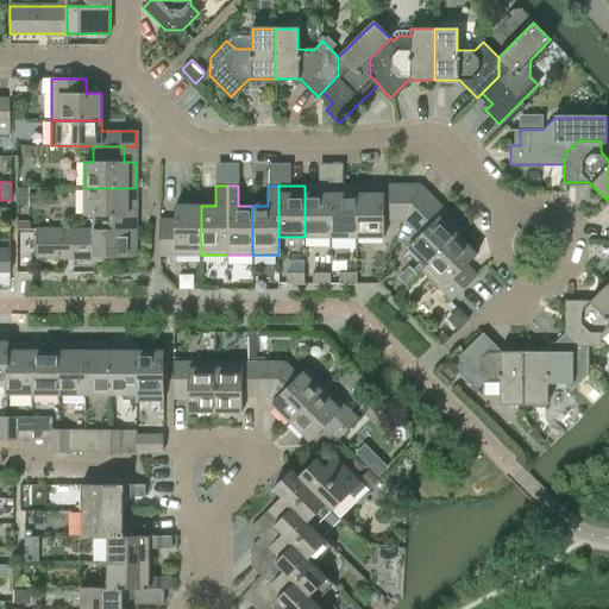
[(331,237),(331,186),(305,186),(305,237),(331,237)]
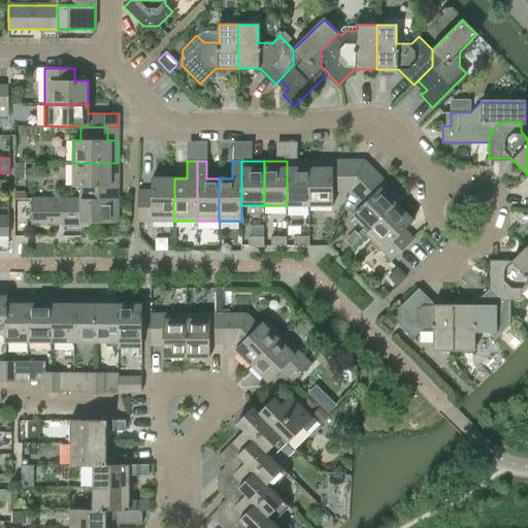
[(309,205),(309,161),(287,161),(287,205),(309,205)]
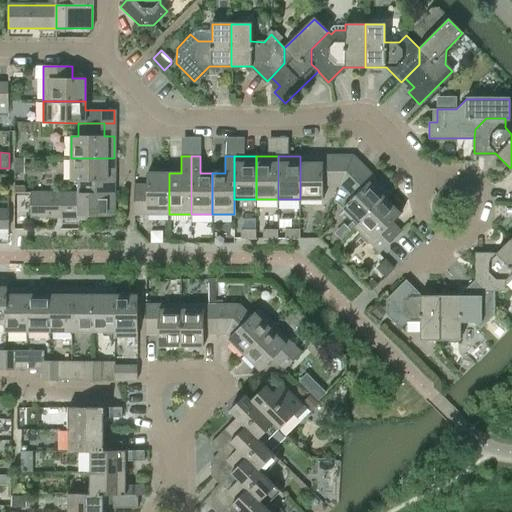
[(300,156),(300,199),(322,199),(322,185),(340,185),(352,156),(300,156)]
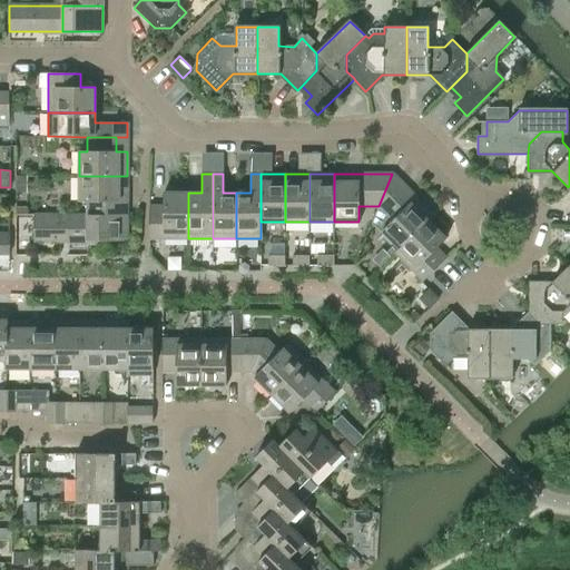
[(428,220),(434,215),(392,174),(379,206),(393,219),(382,232),(400,249),(428,220)]
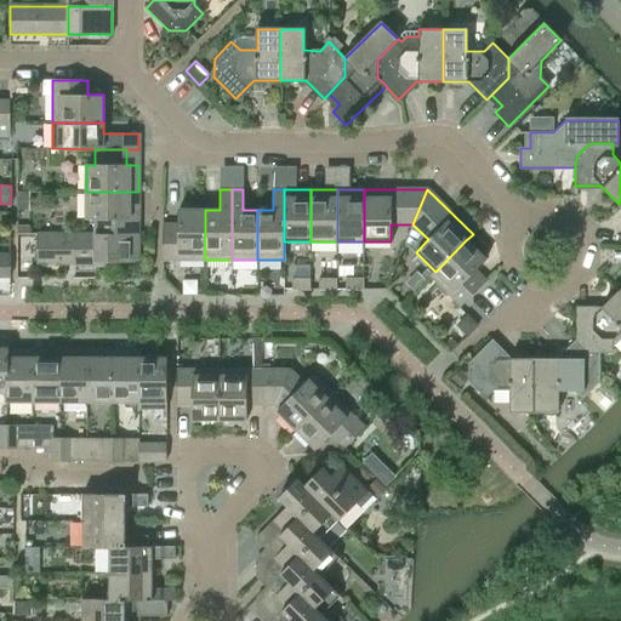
[(17,191),(17,210),(30,210),(30,191),(17,191)]
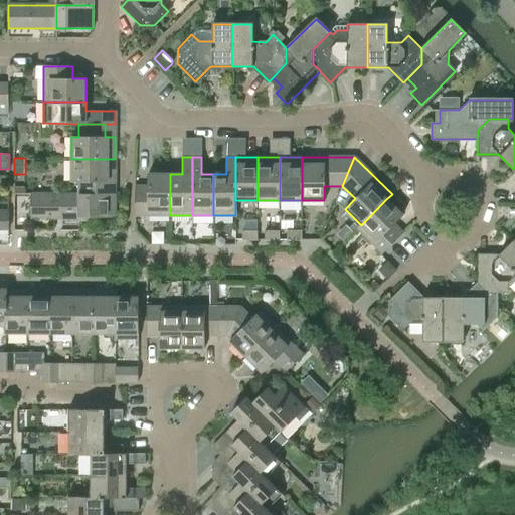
[(115,159),(71,159),(71,182),(78,182),(79,195),(105,194),(105,182),(115,182),(115,159)]
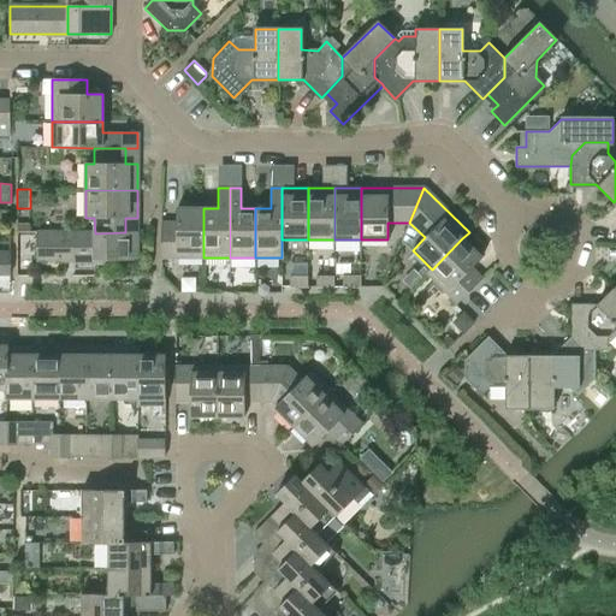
[(203,258),(203,208),(176,208),(176,223),(161,223),(161,258),(203,258)]
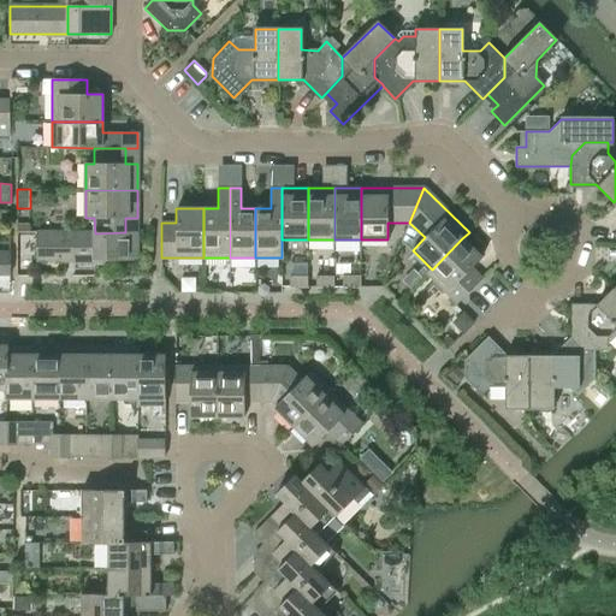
[(95,234),(36,232),(36,260),(94,260),(95,234)]
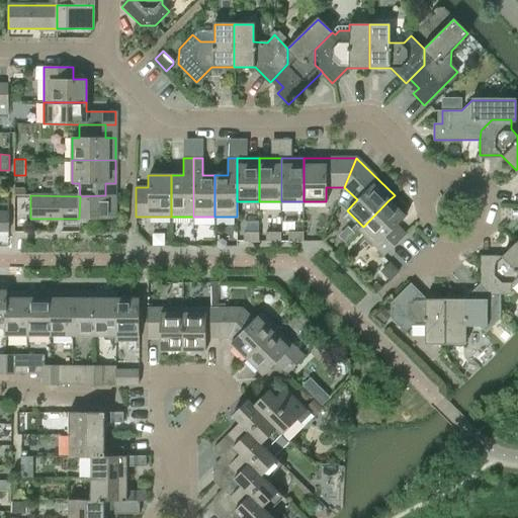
[(80,196),(79,219),(115,220),(115,195),(105,195),(80,196)]
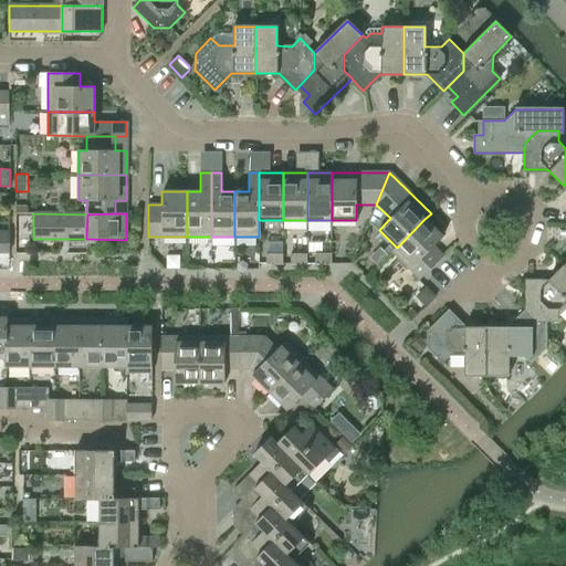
[(420,279),(442,257),(433,247),(442,237),(425,219),(397,248),(392,251),(420,279)]
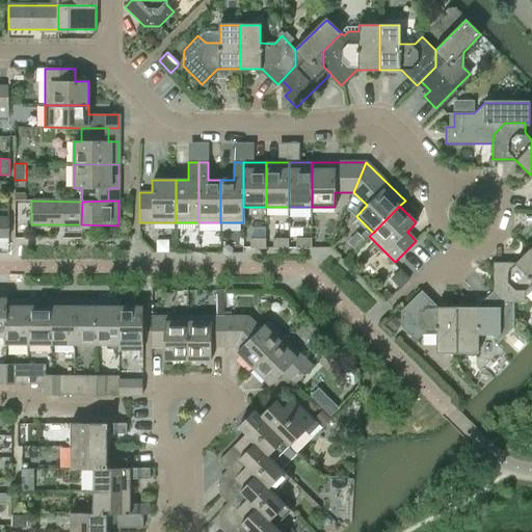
[(0,237),(7,237),(8,237),(8,218),(0,218),(0,237)]
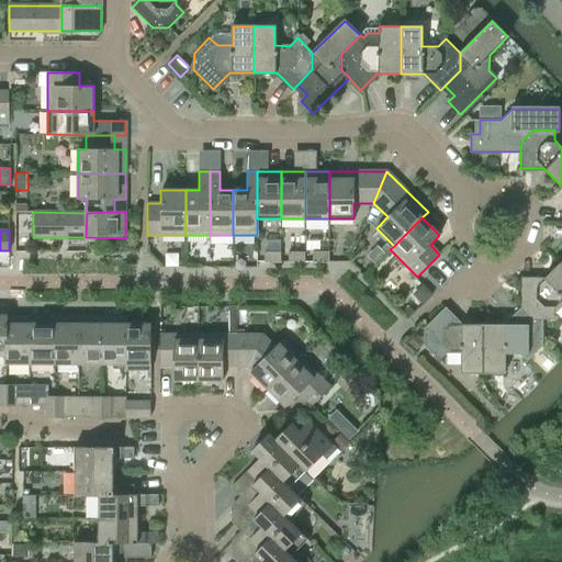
[(265,262),(281,263),(281,251),(265,251),(265,262)]
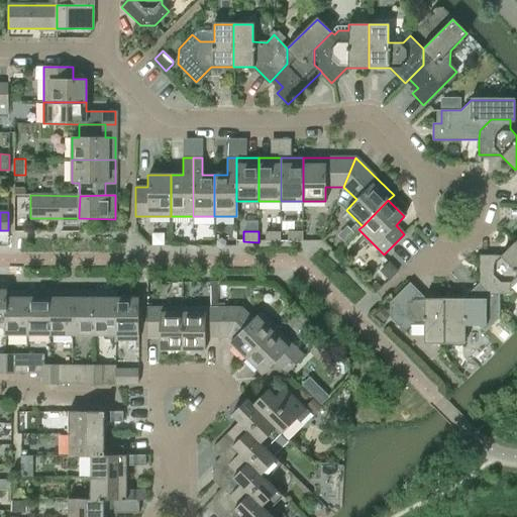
[(266,231),(266,241),(282,241),(281,231),(266,231)]
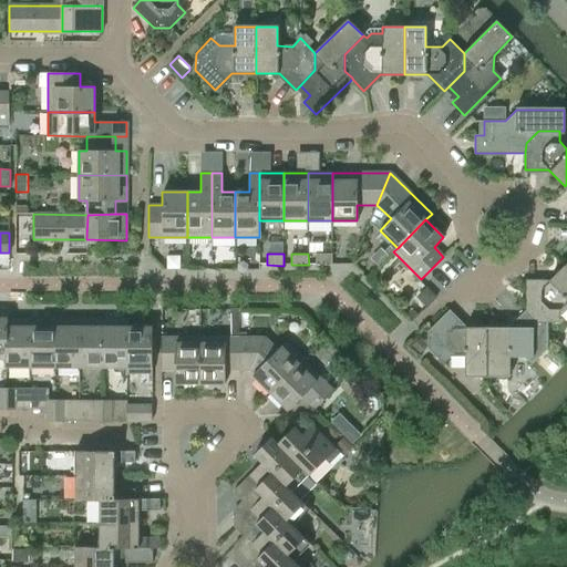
[(332,266),(332,264),(332,254),(316,254),(316,265),(332,266)]
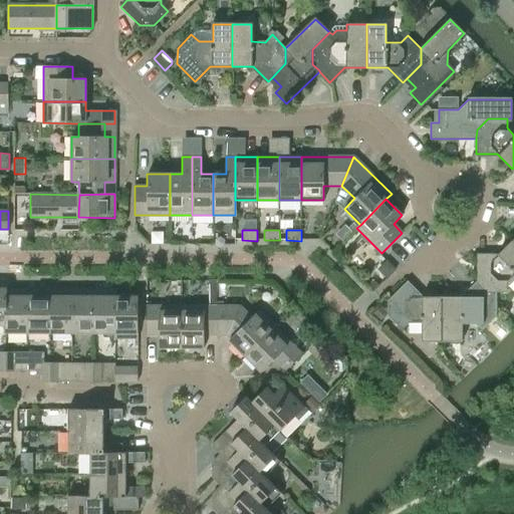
[(513,242),(512,241),(497,256),(476,256),(476,281),(478,283),(487,292),(496,292),(506,292),(506,282),(513,274),(513,242)]
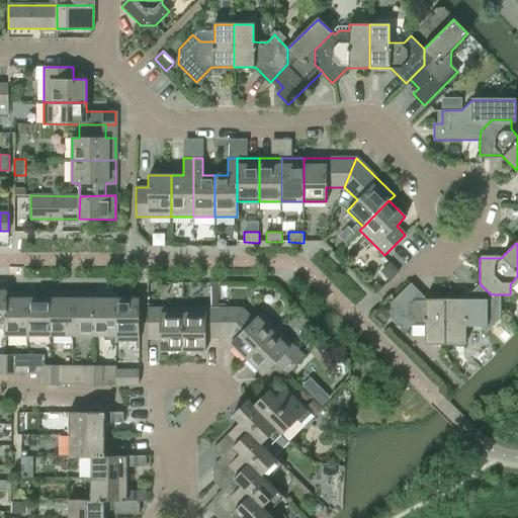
[(445,343),(445,299),(423,299),(409,284),(391,303),(391,318),(405,332),(411,325),(425,325),(425,343),(445,343)]
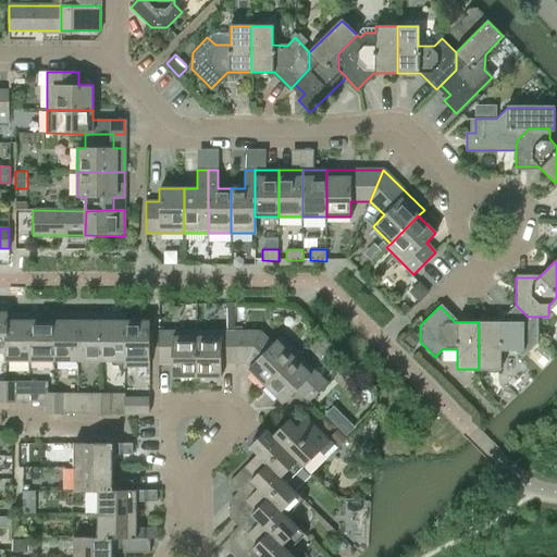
[(479,322),(479,369),(499,369),(499,349),(515,349),(522,357),(537,343),(537,317),(528,317),(518,307),(502,323),(479,322)]
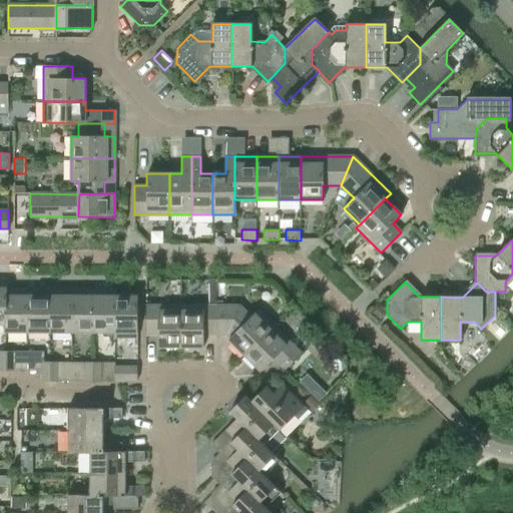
[(28,289),(7,289),(6,289),(5,325),(5,332),(27,332),(28,289)]
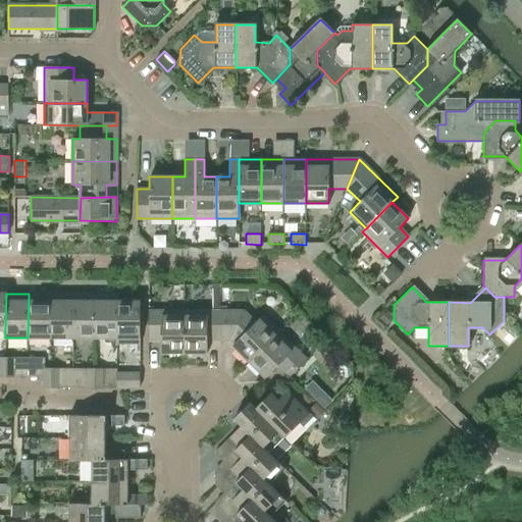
[(29,294),(28,337),(51,337),(51,294),(29,294)]
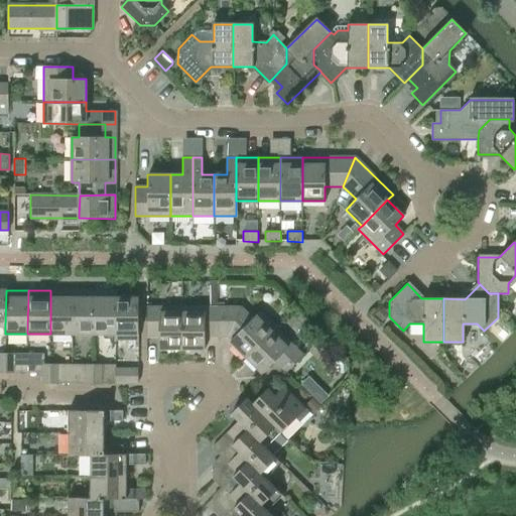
[(50,290),(50,334),(72,335),(72,290),(50,290)]
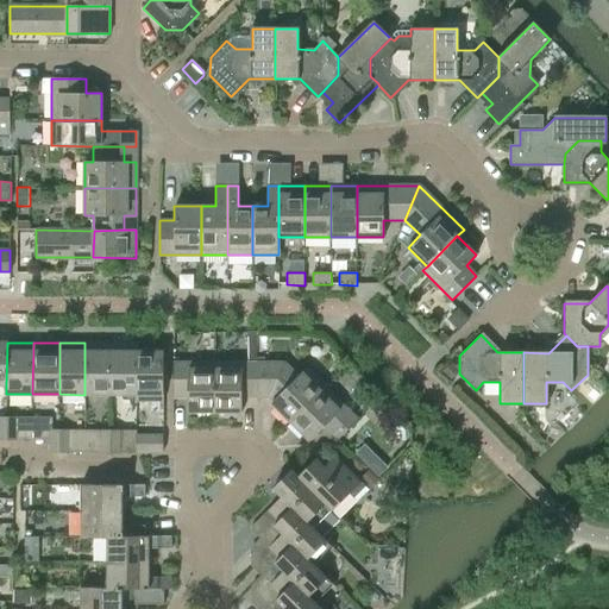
[(85,343),(85,395),(111,395),(111,343),(85,343)]
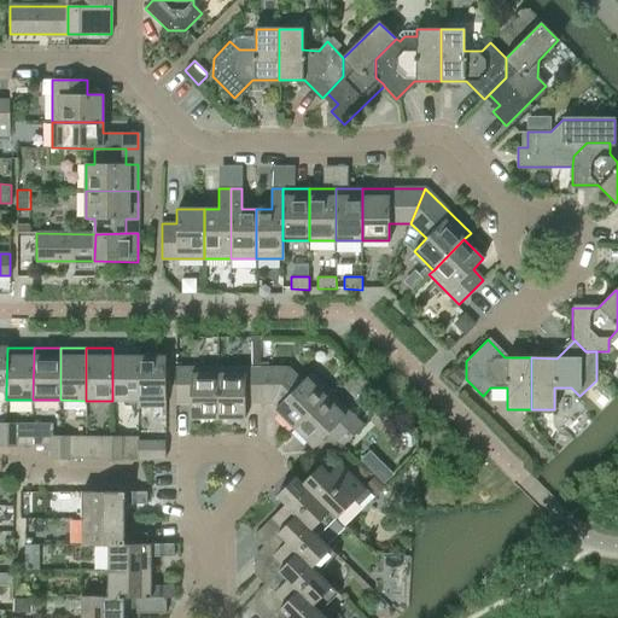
[(112,348),(112,401),(138,401),(139,356),(139,348),(112,348)]
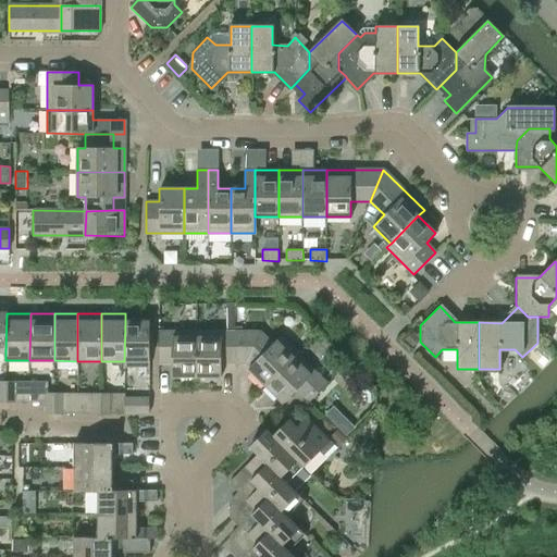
[(125,321),(124,361),(124,367),(149,367),(149,321),(125,321)]
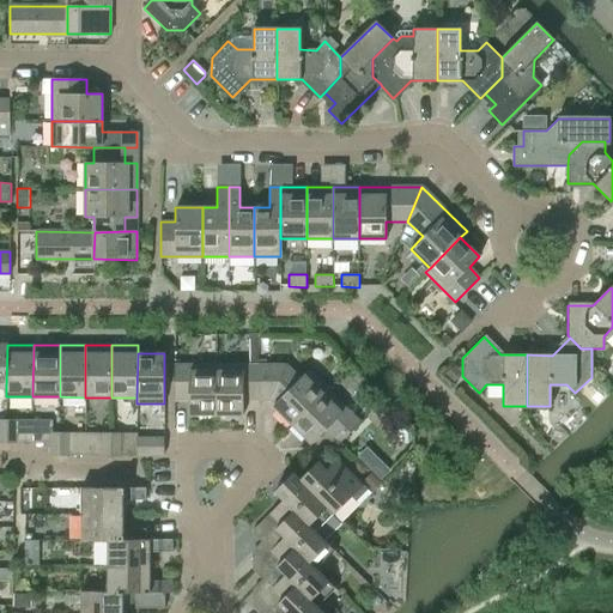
[(216,414),(217,365),(174,365),(174,400),(189,400),(189,414),(216,414)]
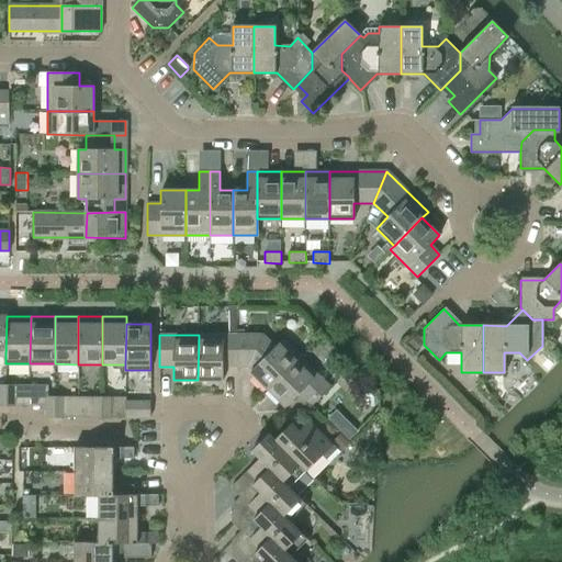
[(236,367),(237,335),(199,335),(198,380),(223,380),(223,367),(236,367)]
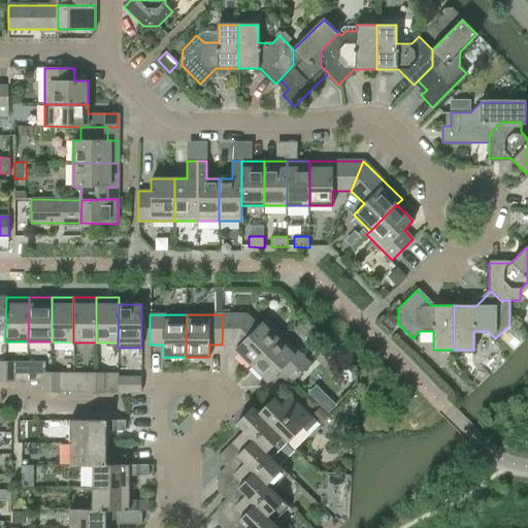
[(252,366),(282,335),(265,319),(258,326),(246,315),(223,315),(222,344),(233,344),(236,348),(235,350),(252,366)]
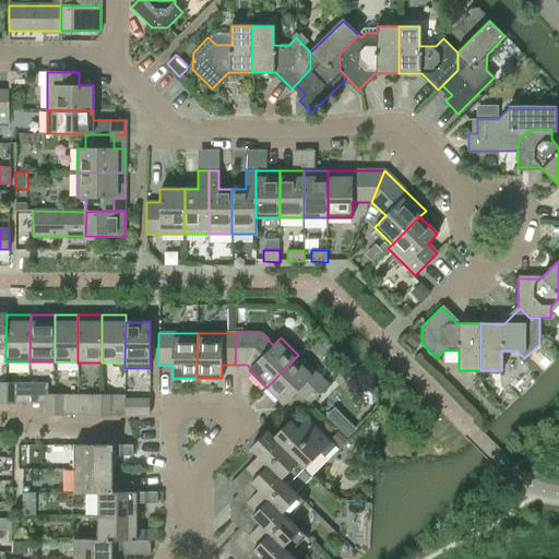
[(298,355),(266,388),(284,405),(296,392),(309,405),(329,385),(298,355)]
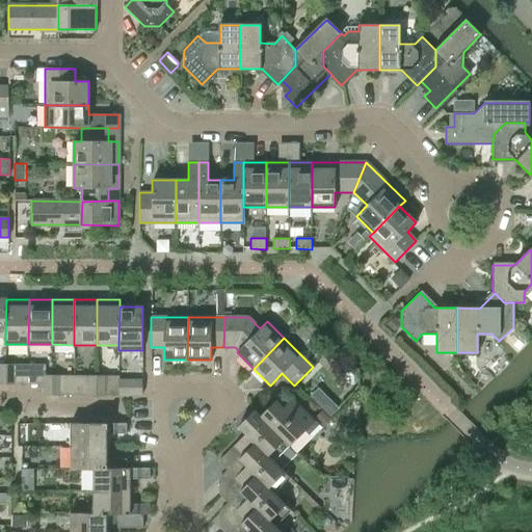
[(51,375),(46,375),(43,375),(44,396),(51,396),(51,375)]
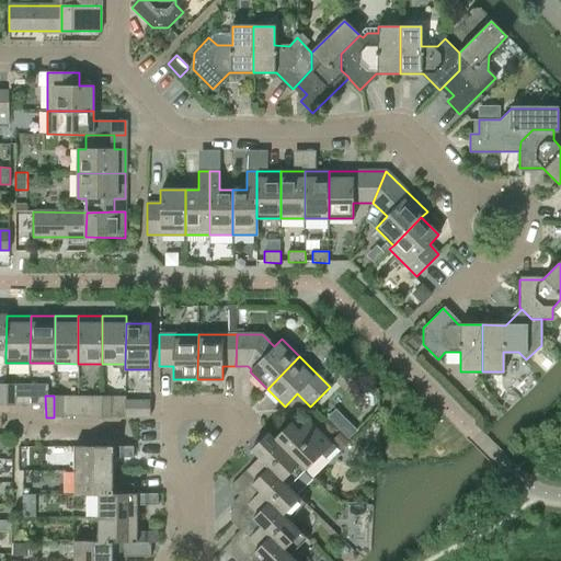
[(93,418),(102,418),(102,396),(92,396),(93,418)]
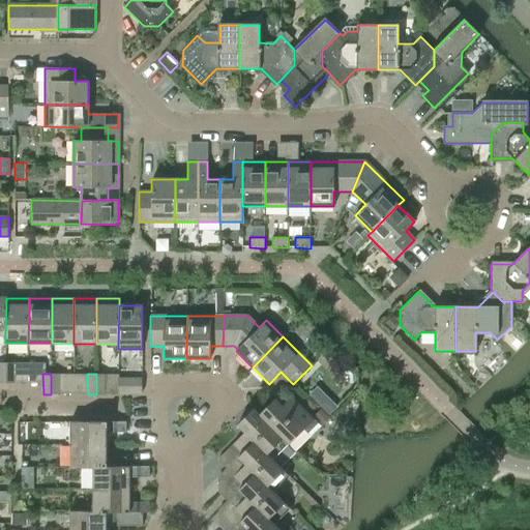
[(142,379),(118,379),(118,392),(142,392),(142,379)]
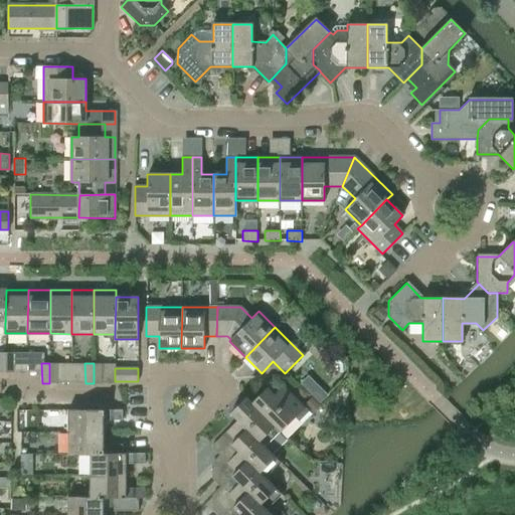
[(252,405),(279,431),(280,431),(280,432),(295,416),(302,423),(312,414),(284,386),(276,395),(268,388),(252,405)]
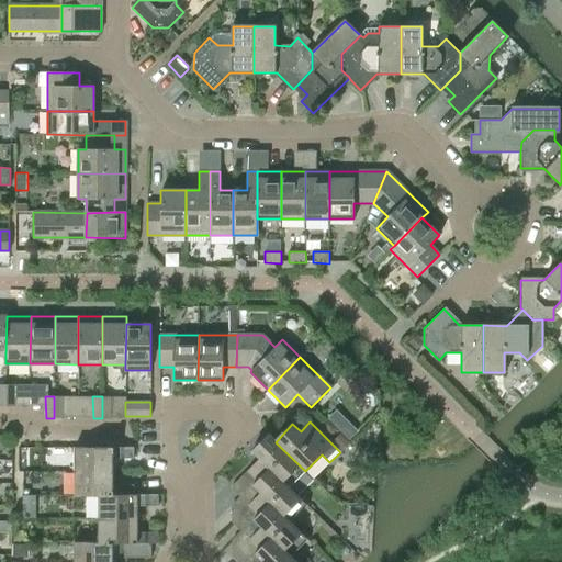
[(258,458),(234,484),(231,487),(240,497),(253,486),(270,469),(289,486),(304,470),(276,442),(266,433),(249,450),(258,458)]
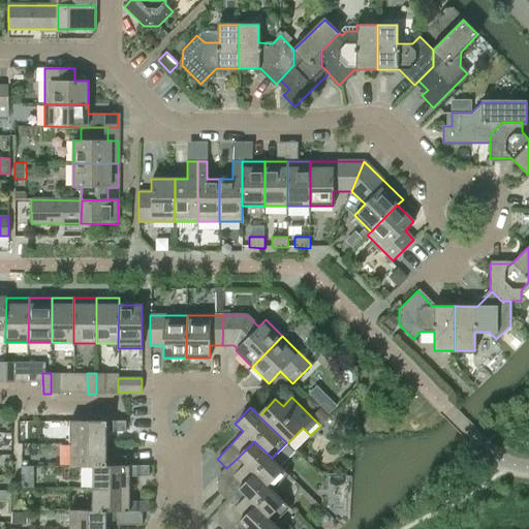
[(126,421),(69,421),(69,444),(106,444),(106,432),(126,432),(126,421)]
